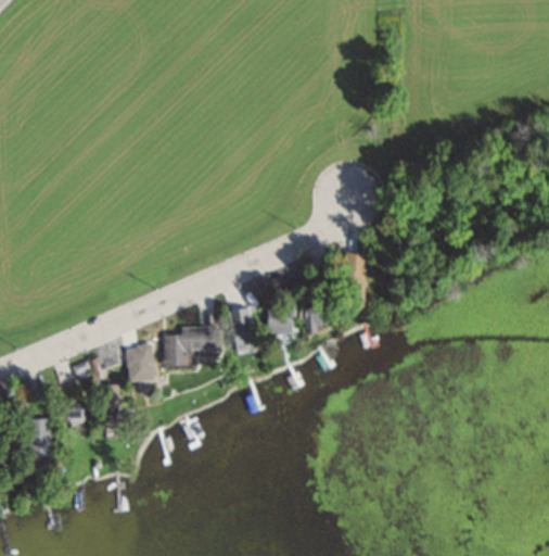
[(344,310),(366,308),(365,252),(344,253),(344,310)]
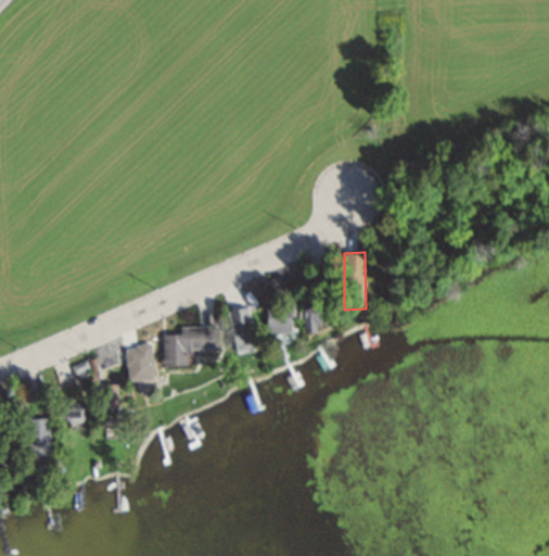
[(318,331),(318,323),(335,321),(333,302),(306,305),(309,331),(318,331)]
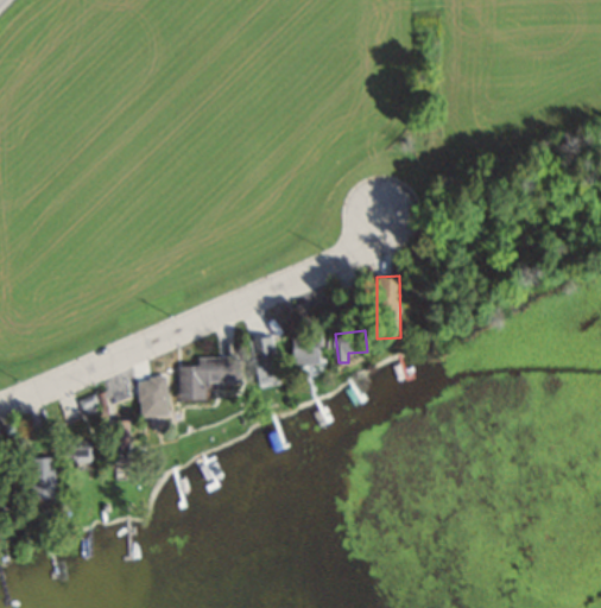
[(323,334),(293,334),(293,363),(323,365),(323,334)]
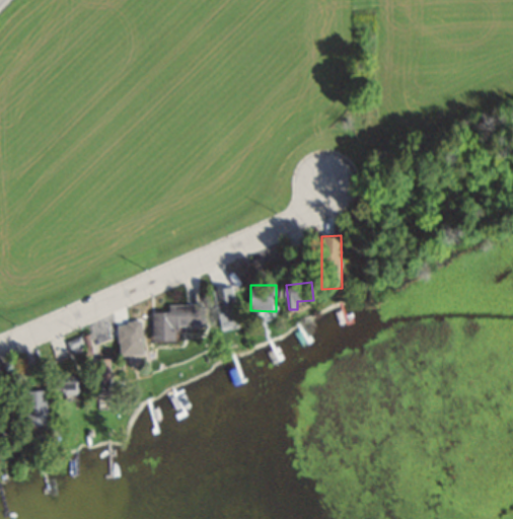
[(219,328),(240,325),(234,287),(213,290),(219,328)]
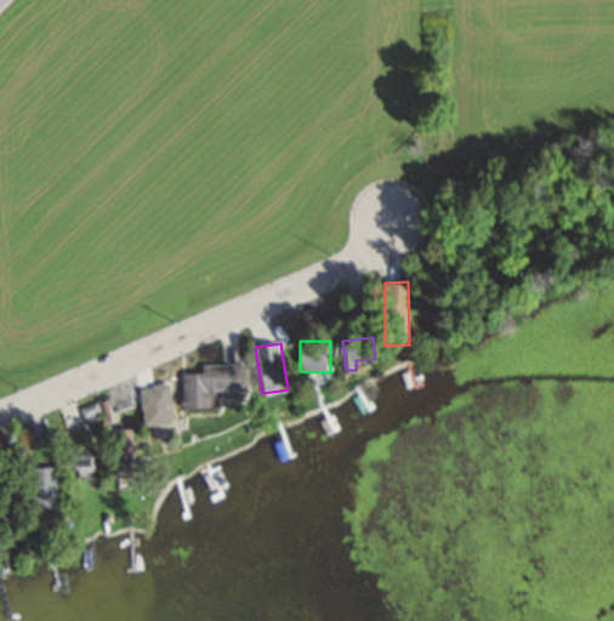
[(203,365),(203,375),(182,375),(182,409),(210,409),(209,391),(243,391),(243,365),(203,365)]
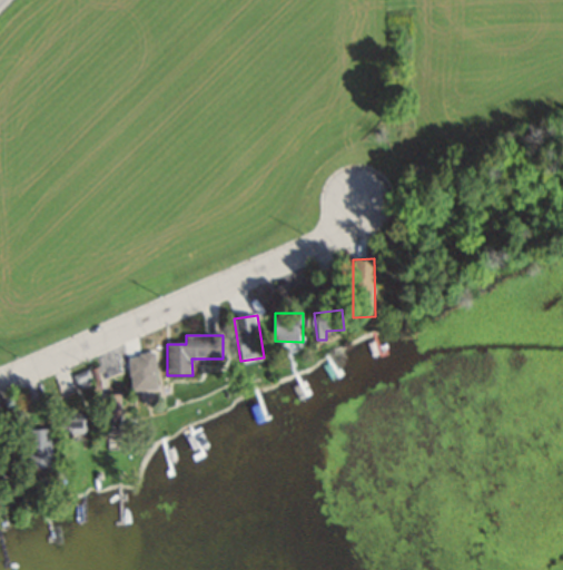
[(130,390),(156,390),(156,354),(130,354),(130,390)]
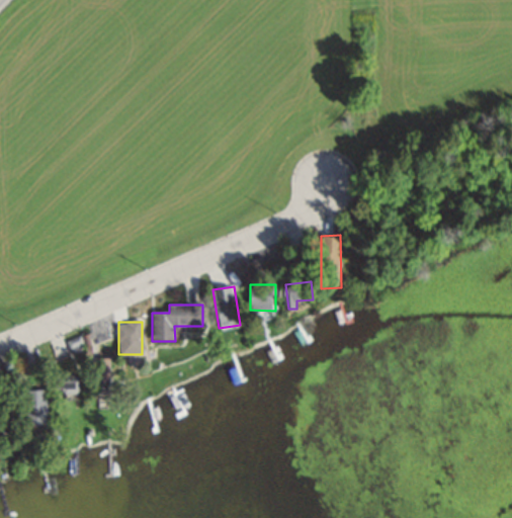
[(114,382),(113,335),(95,335),(96,382),(114,382)]
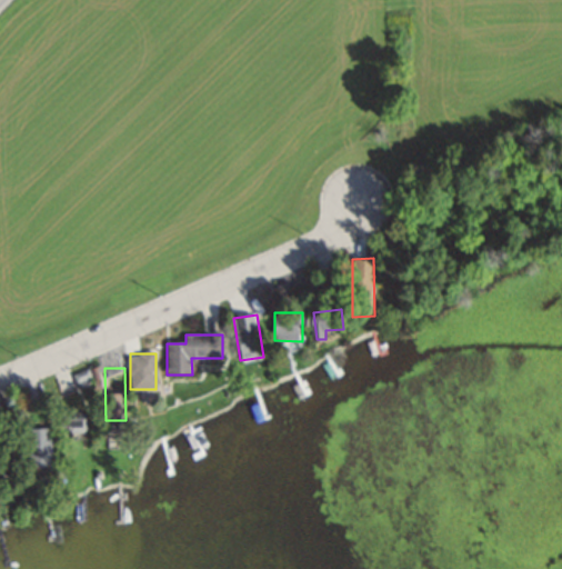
[(28,468),(52,468),(52,428),(28,428),(28,468)]
